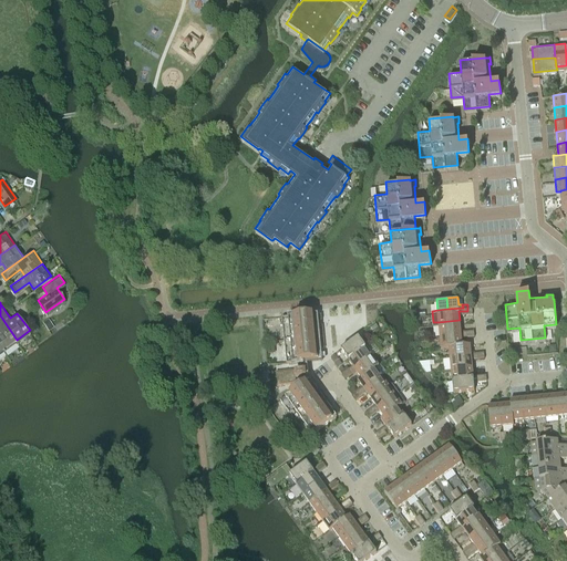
[(318,310),(281,313),(286,359),(322,355),(321,344),(323,343),(323,340),(322,324),(321,325),(321,321),(319,322),(318,310)]
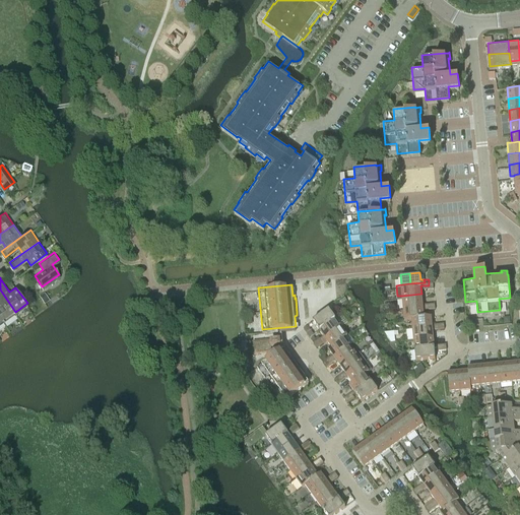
[(0,314),(4,320),(15,312),(0,290),(0,314)]
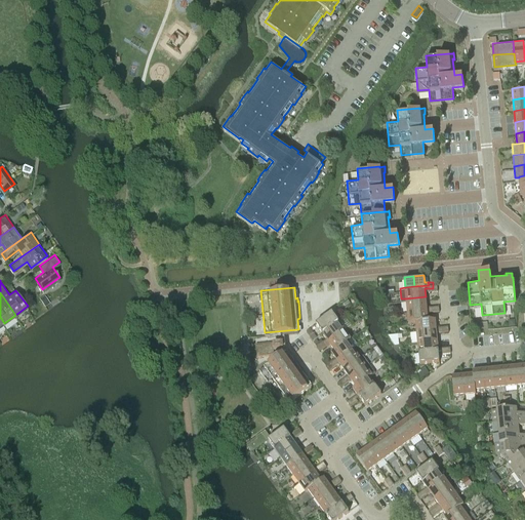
[(407,309),(427,307),(430,306),(430,303),(427,304),(426,296),(406,298),(407,309)]
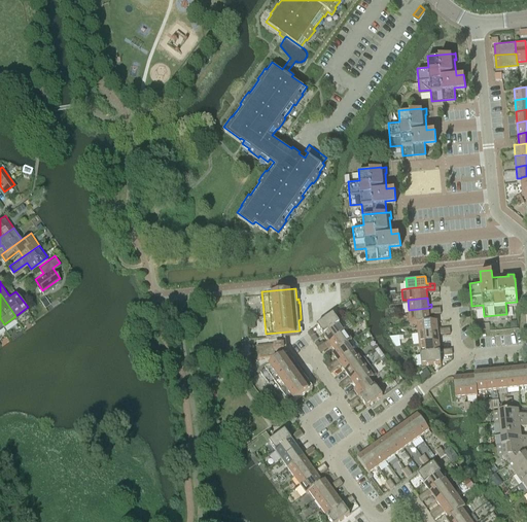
[(429,318),(428,308),(409,310),(410,320),(417,320),(417,319),(429,318)]
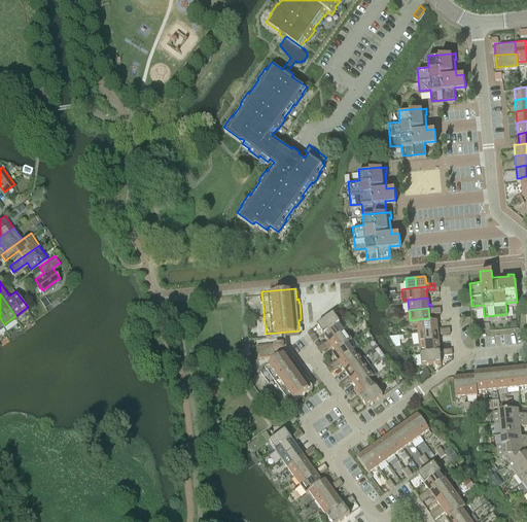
[(325,316),(331,325),(340,319),(332,310),(325,316)]
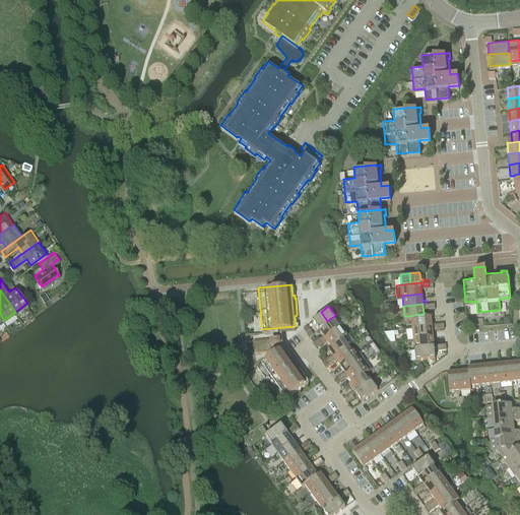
[(319,326),(327,321),(321,312),(313,318),(319,326)]
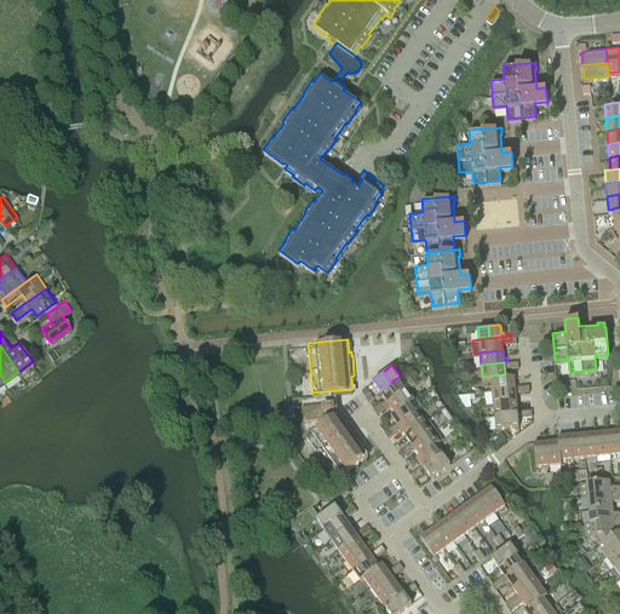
[(514,373),(505,374),(491,376),(491,377),(492,388),(520,385),(518,382),(515,382),(514,373)]
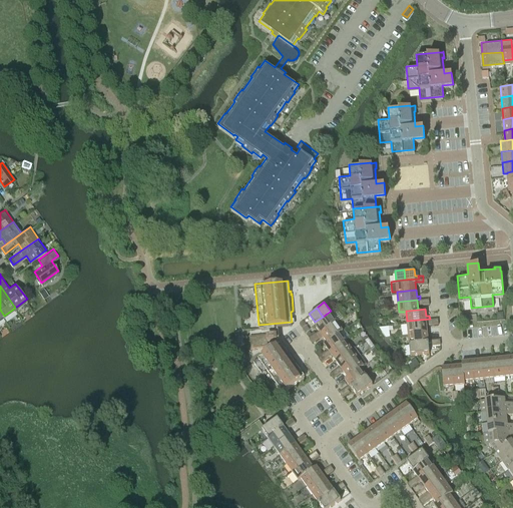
[(315,331),(313,332),(316,337),(320,335),(318,332),(321,330),(337,319),(331,311),(323,317),(315,322),(319,328),(315,331)]
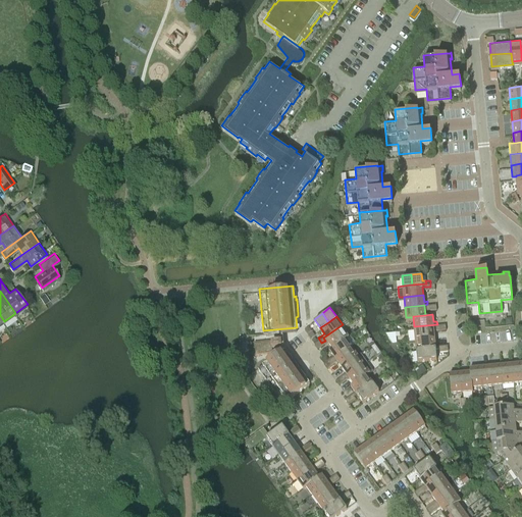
[(441,327),(441,321),(436,321),(437,324),(414,326),(415,337),(434,335),(434,327),(441,327)]
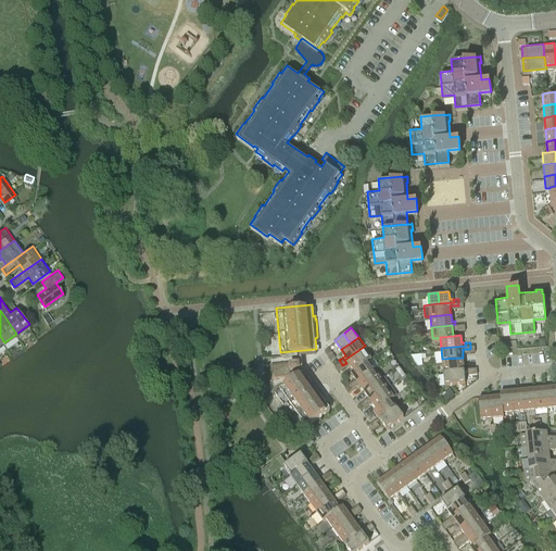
[(348,358),(354,366),(354,367),(368,358),(371,355),(365,346),(348,358)]
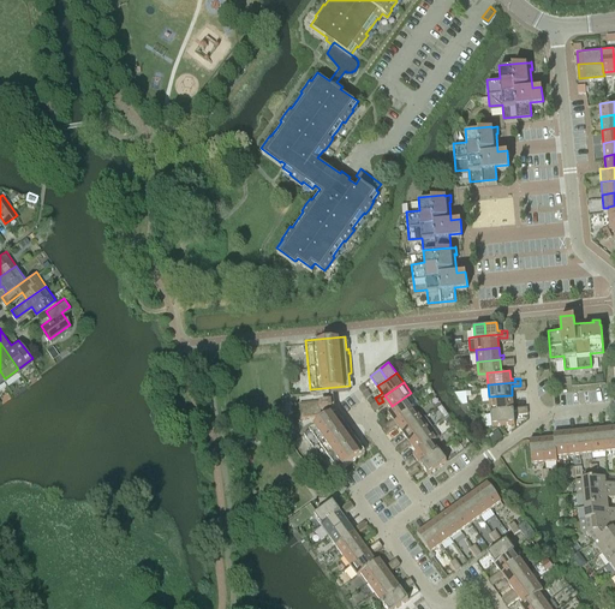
[(395,418),(415,405),(419,400),(413,390),(411,393),(407,395),(392,406),(392,405),(388,407),(395,418)]
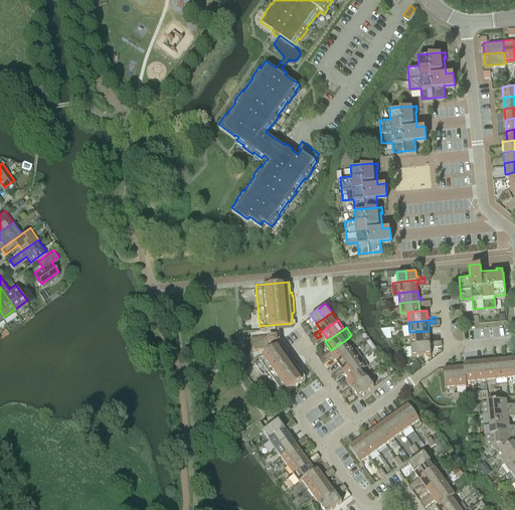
[(434,343),(438,343),(438,340),(438,337),(430,338),(428,331),(409,332),(410,343),(420,342),(430,341),(434,340),(434,343)]
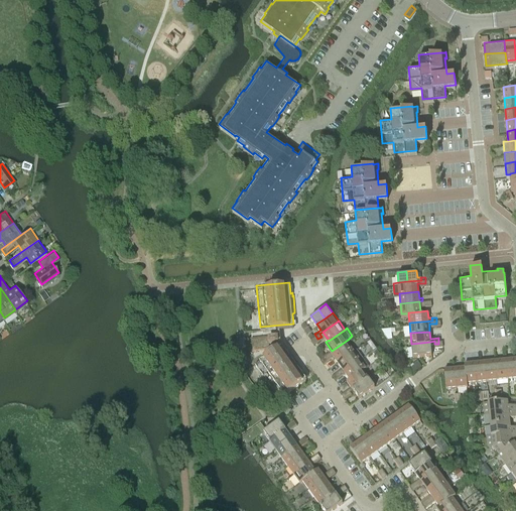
[(334,354),(338,359),(353,348),(348,340),(332,351),(329,353),(331,356),(334,354)]
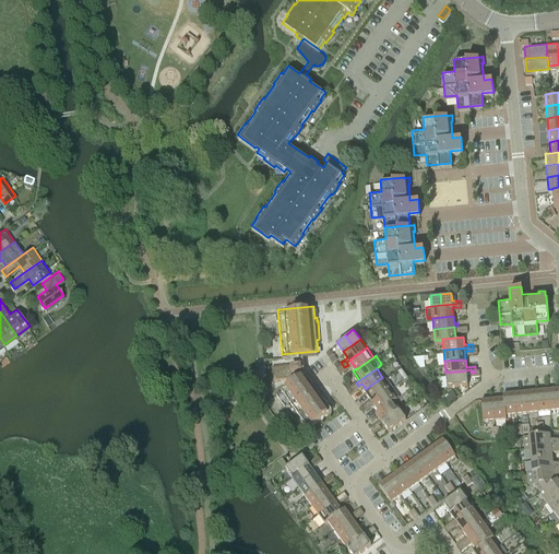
[(332,408),(324,398),(326,397),(324,393),(325,393),(317,381),(316,381),(313,379),(312,380),(305,370),(276,391),(302,428),(332,408)]
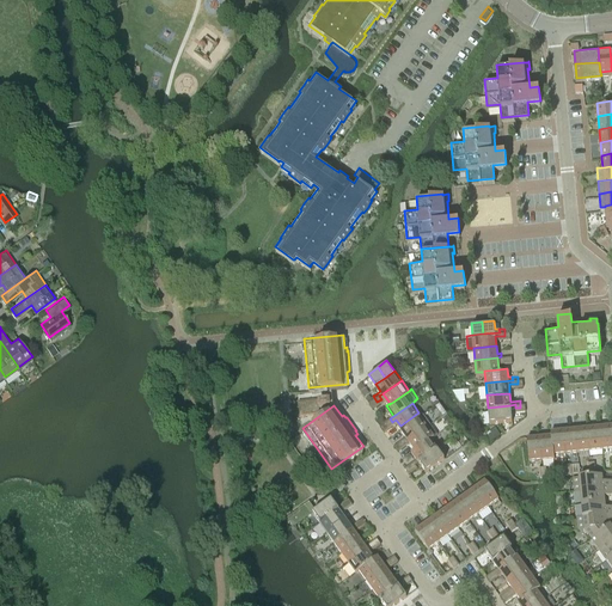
[(512,417),(510,405),(500,406),(501,418),(512,417)]
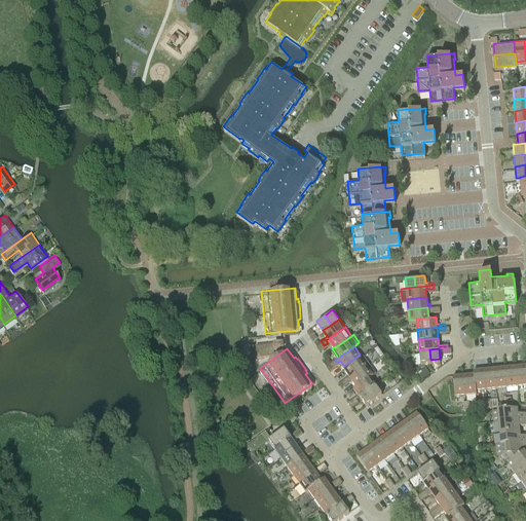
[(430,360),(429,349),(419,350),(420,361),(430,360)]
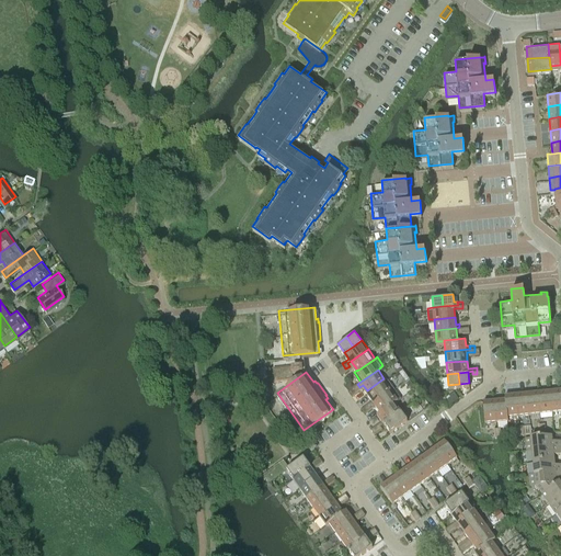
[(367,390),(374,400),(390,387),(384,378),(367,390)]
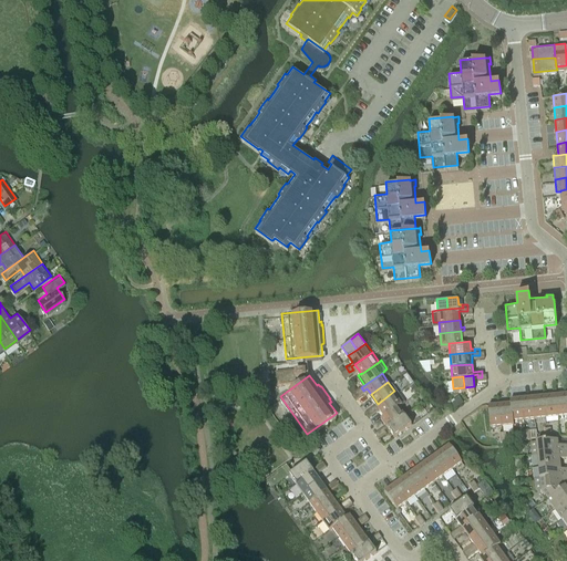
[(566,390),(556,391),(557,413),(566,411),(566,390)]
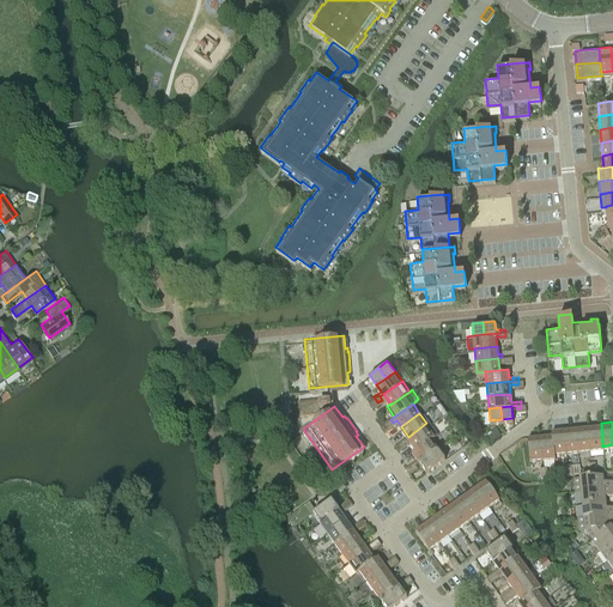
[(426,423),(408,437),(405,439),(407,442),(411,439),(414,447),(416,447),(430,436),(431,436),(435,433),(426,423)]
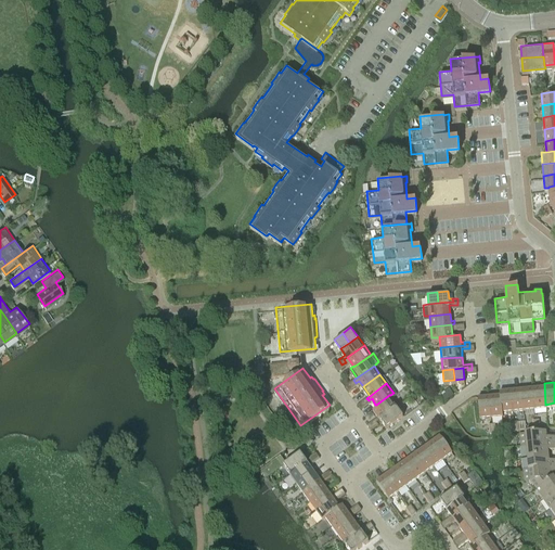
[(544,383),(532,384),(534,406),(545,405),(544,383)]
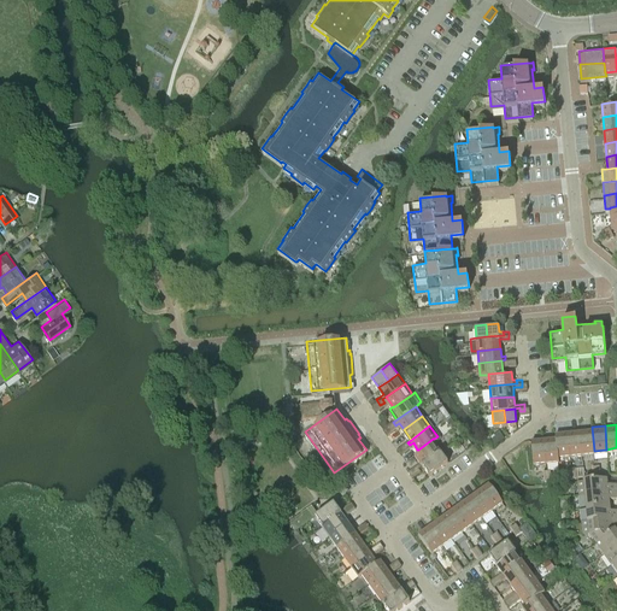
[(582,452),(594,451),(592,427),(580,428),(582,452)]
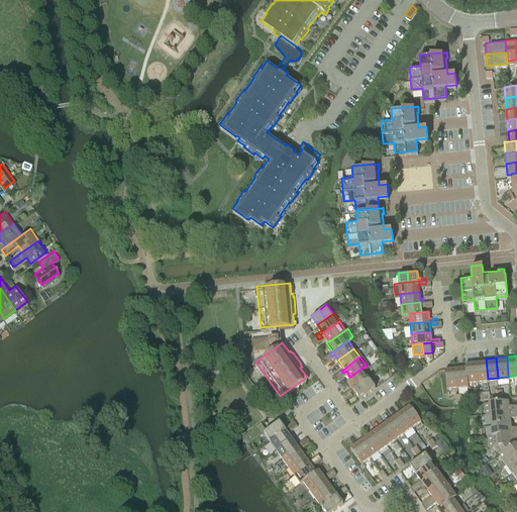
[(419,359),(411,365),(414,370),(422,364),(419,359)]
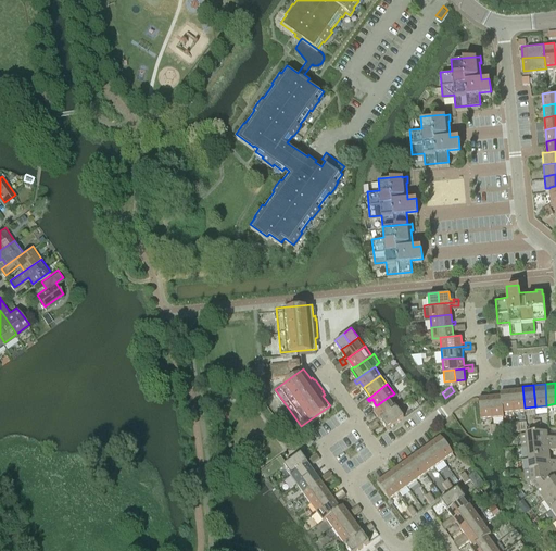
[(514,409),(525,408),(522,386),(512,387),(514,409)]
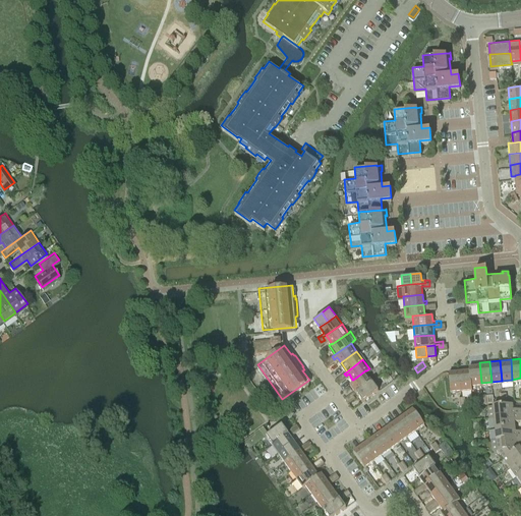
[(468,363),(469,367),(471,384),(481,383),(479,362),(468,363)]
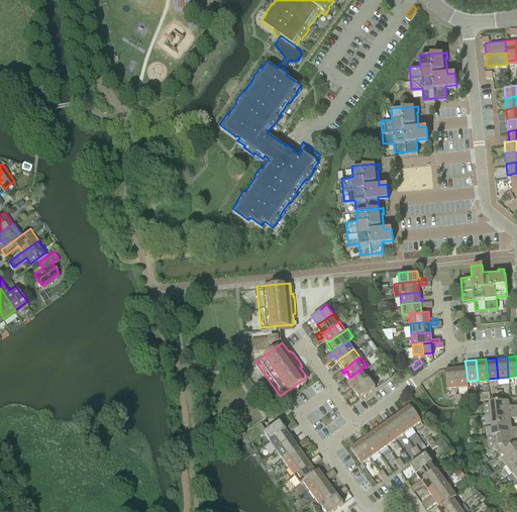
[(466,365),(455,366),(457,385),(469,384),(468,381),(466,365)]
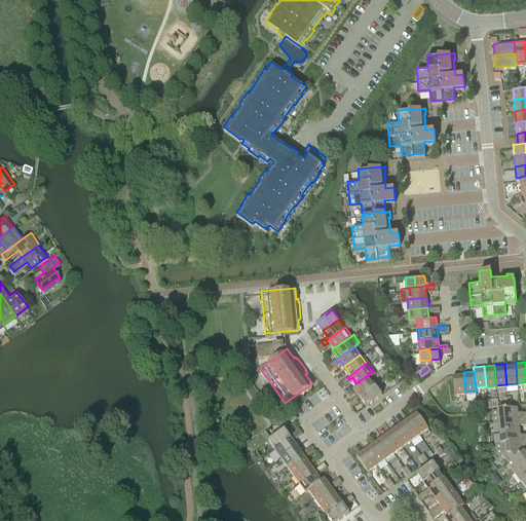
[(454,393),(465,392),(463,372),(452,373),(454,393)]
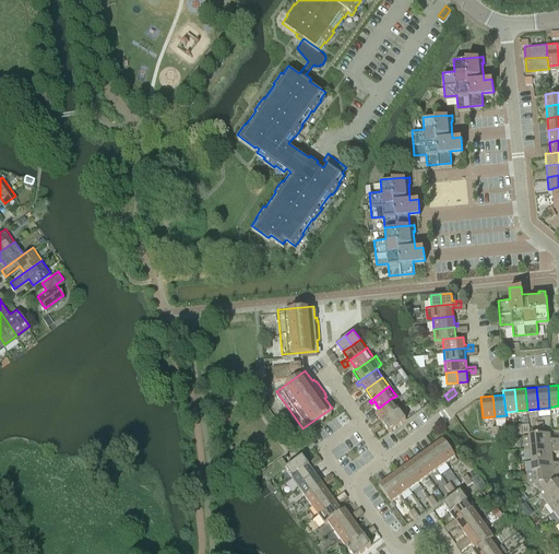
[(382,419),(391,413),(399,407),(393,398),(392,398),(379,408),(378,408),(376,410),(382,419)]
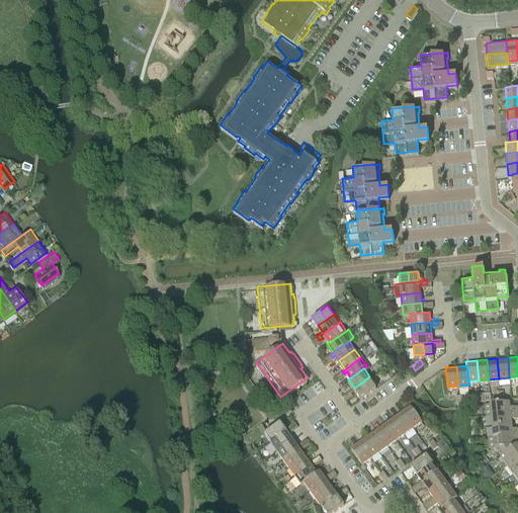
[(376,386),(369,376),(362,382),(368,391),(376,386)]
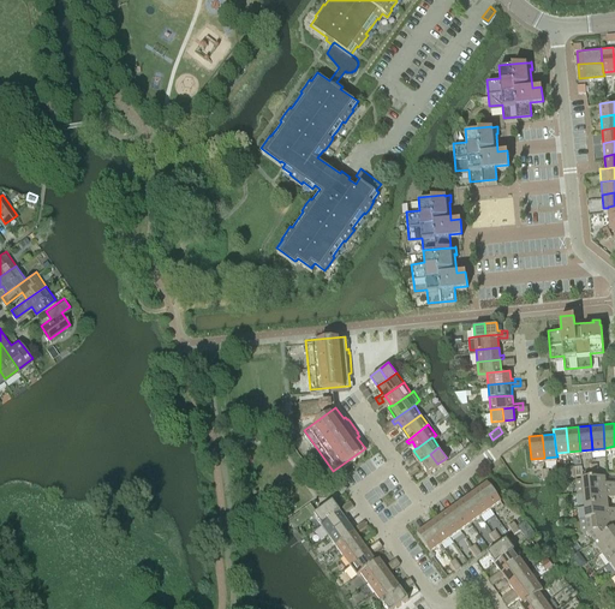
[(430,454),(421,460),(428,471),(437,464),(430,454)]
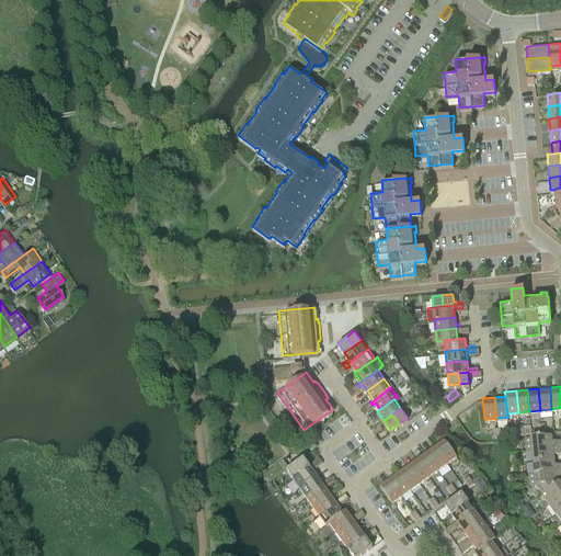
[(526,446),(531,446),(560,443),(560,437),(552,438),(552,432),(525,434),(526,446)]
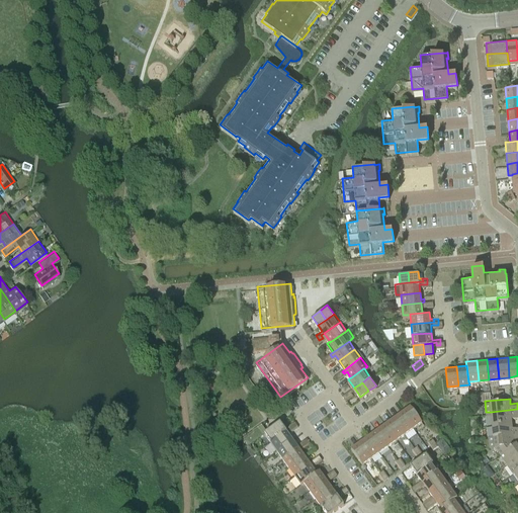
[(411,403),(402,409),(413,425),(422,419),(411,403)]
